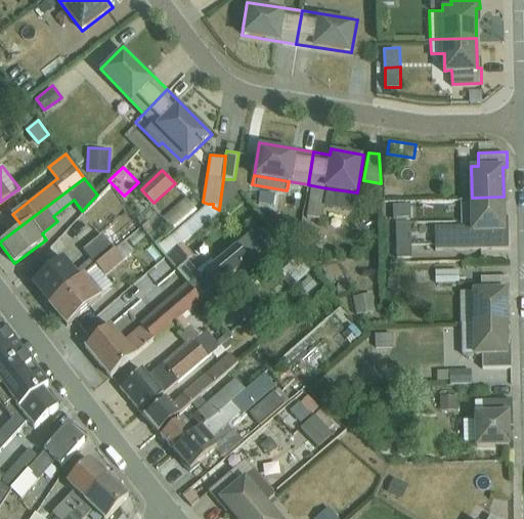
[(223,179),(219,210),(243,189),(234,179),(223,179)]
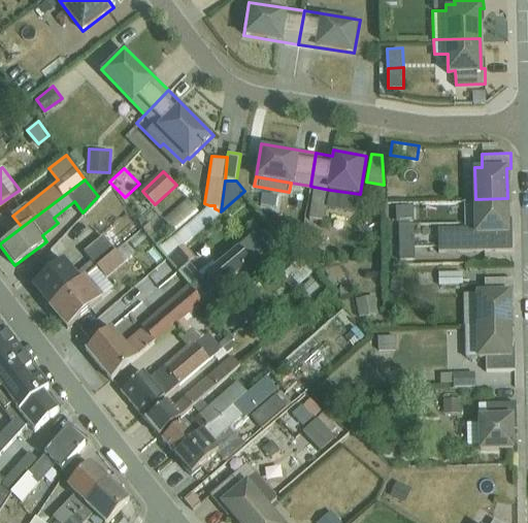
[(110,186),(104,191),(120,209),(126,204),(110,186)]
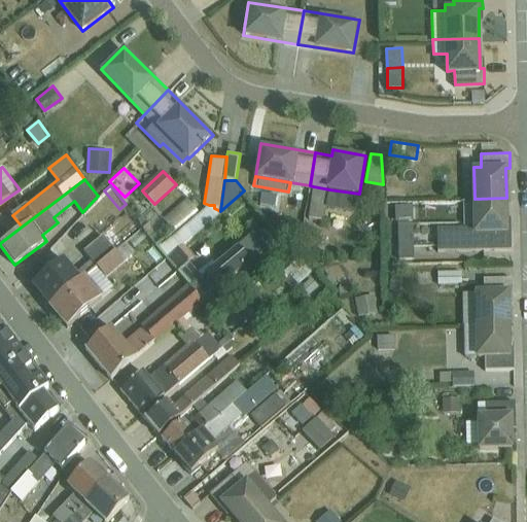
[(329,189),(313,186),(308,215),(324,218),(329,189)]
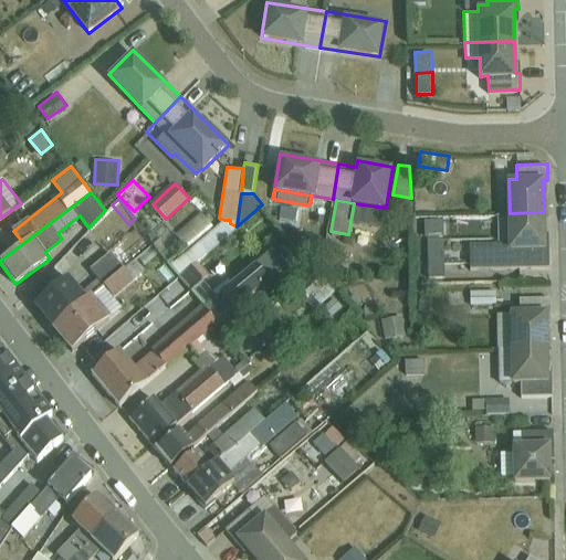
[(544,212),(510,213),(510,242),(470,243),(470,267),(549,266),(548,245),(545,245),(544,212)]
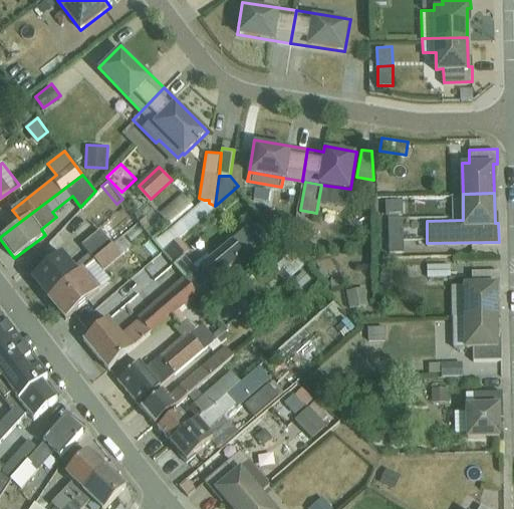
[(403,199),(386,199),(386,213),(403,213),(403,199)]
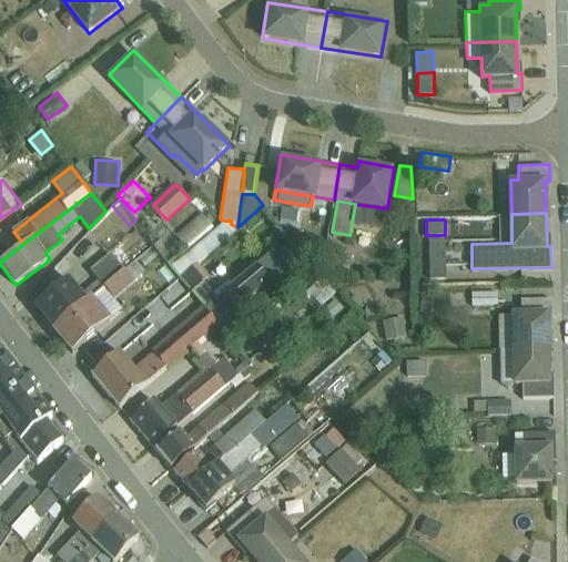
[(231,221),(225,221),(170,265),(180,277),(198,261),(237,227),(231,224),(231,221)]
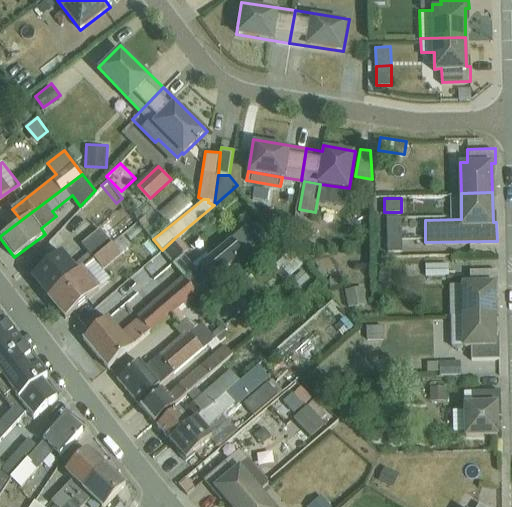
[(276,210),(274,224),(287,226),(290,212),(276,210)]
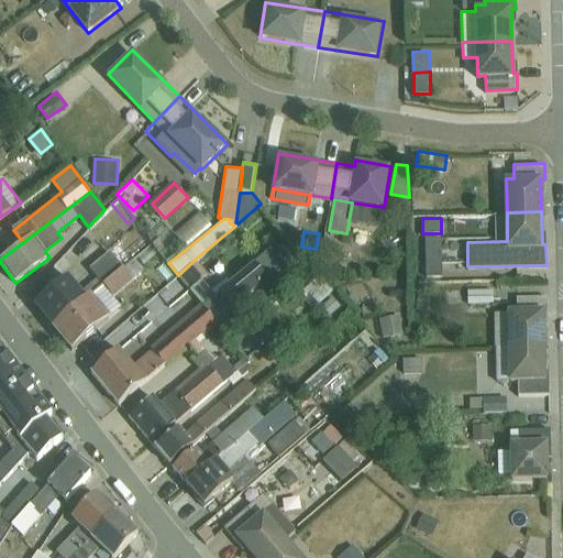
[(441,238),(426,238),(427,274),(442,273),(441,238)]
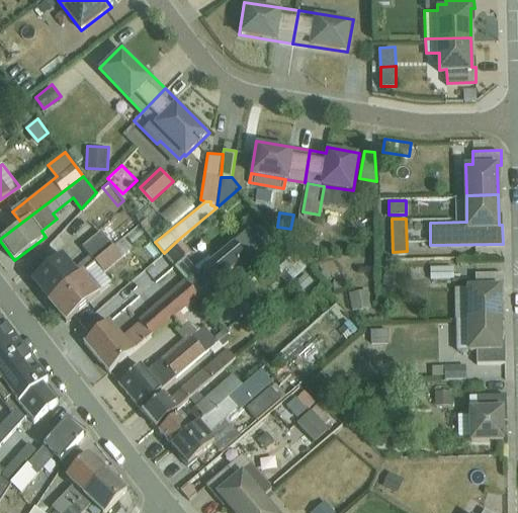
[(48,301),(113,244),(122,236),(111,223),(82,245),(90,254),(75,266),(63,251),(29,279),(48,301)]
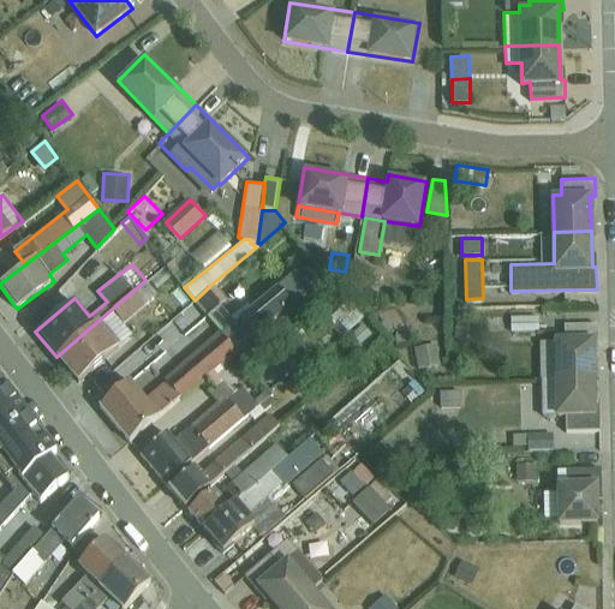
[(220,328),(237,350),(311,286),(297,269),(252,306),(248,300),(230,315),(221,304),(208,314),(220,328)]
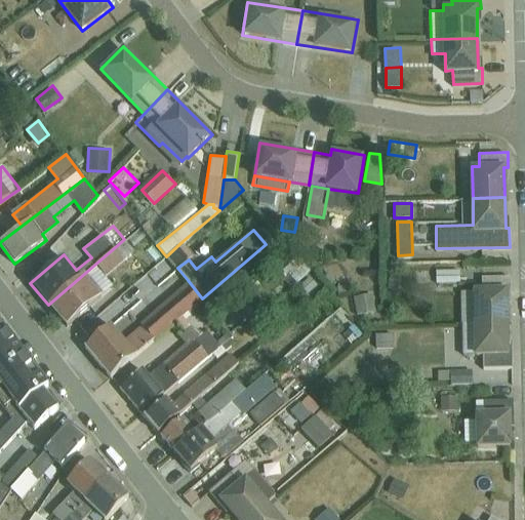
[(183,241),(166,256),(176,269),(177,268),(189,260),(194,254),(183,241)]
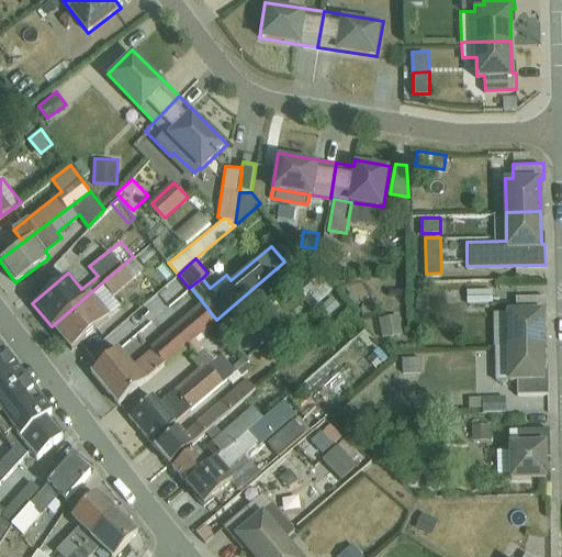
[(314,264),(294,279),(306,294),(304,297),(312,305),(334,288),(314,264)]
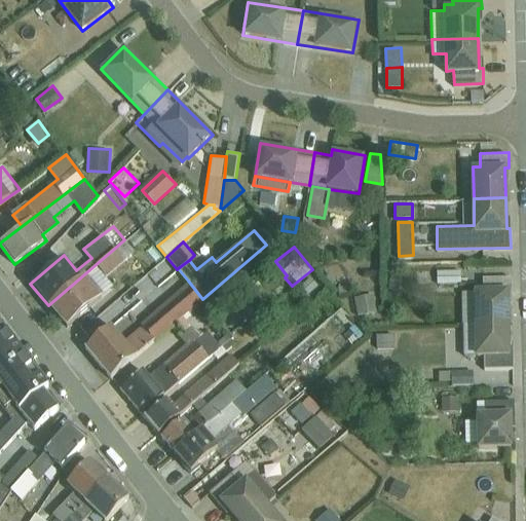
[(115,248),(48,305),(67,326),(104,295),(90,281),(103,270),(107,275),(125,260),(115,248)]
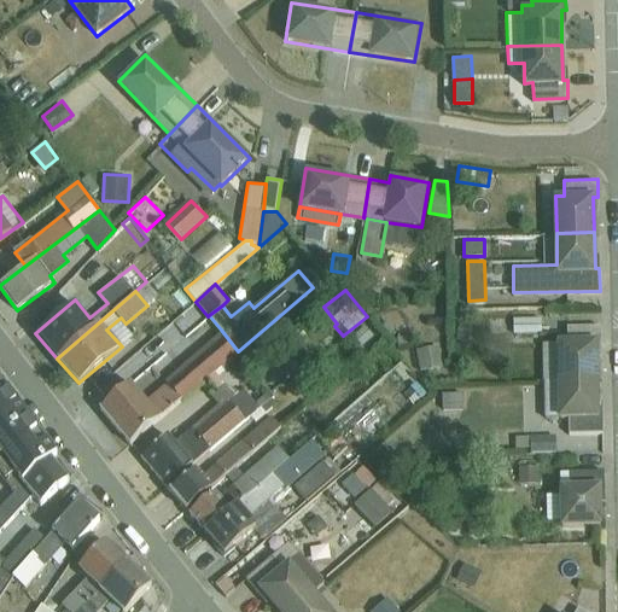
[(541,315),(513,315),(513,332),(542,331),(541,315)]
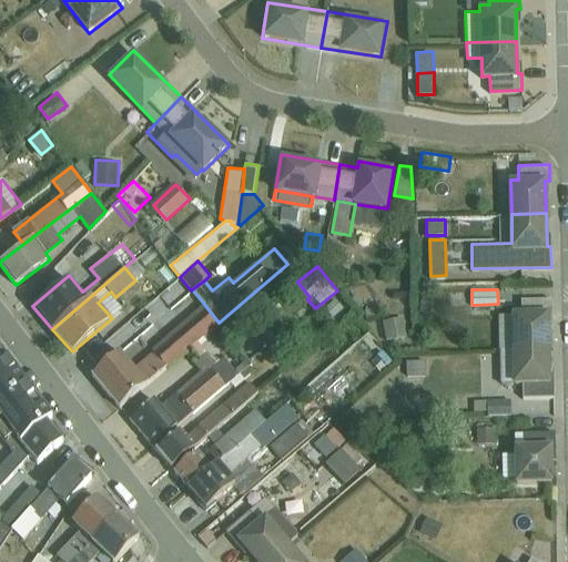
[(464,290),(448,292),(448,303),(464,303),(464,290)]
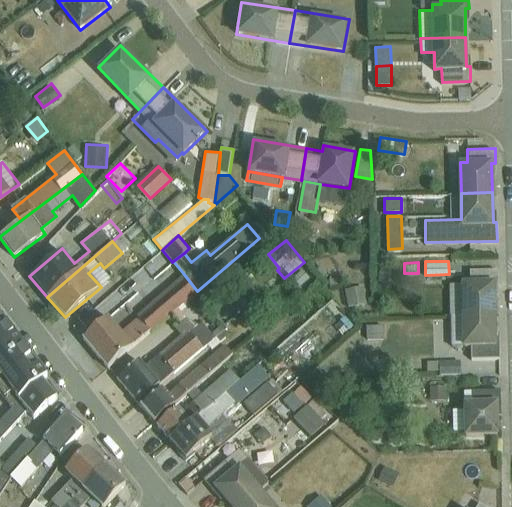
[(88,273),(101,287),(112,278),(104,268),(100,263),(88,273)]
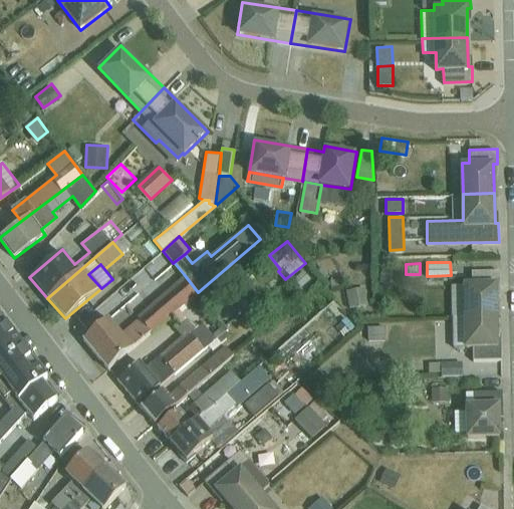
[(452,314),(497,313),(496,284),(500,283),(500,269),(472,270),(472,281),(463,282),(464,284),(451,283),(452,314)]
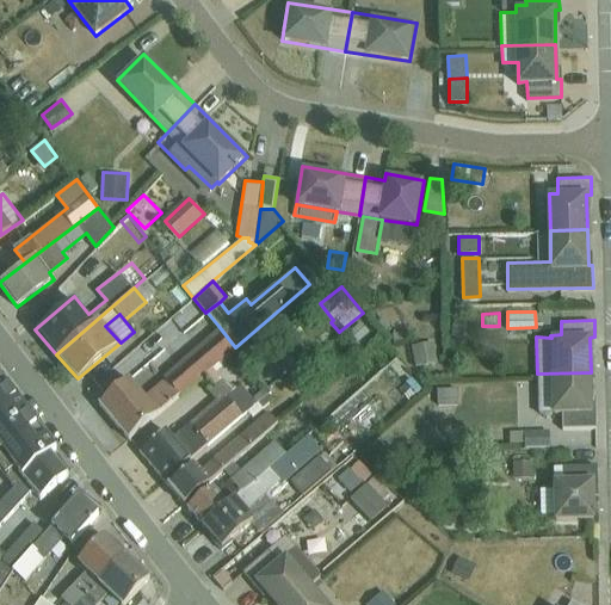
[(235,347),(218,326),(164,375),(166,377),(146,395),(130,376),(99,402),(128,438),(235,347)]
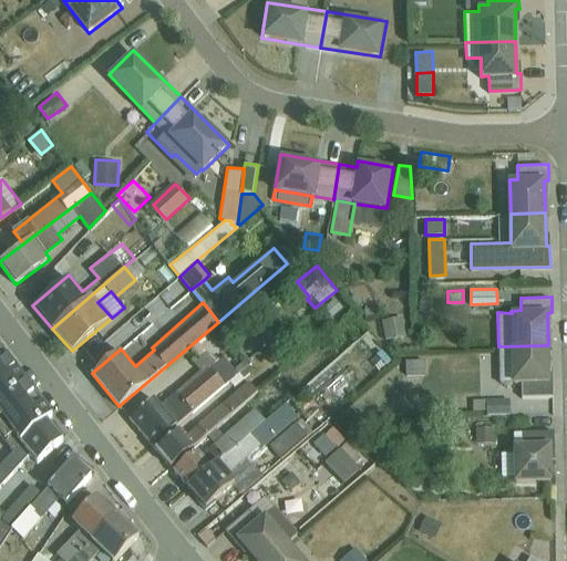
[(402,314),(382,318),(385,338),(405,333),(402,314)]
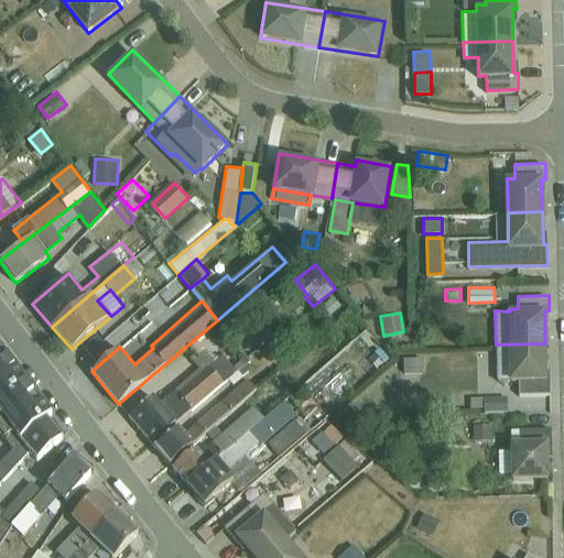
[(545,343),(496,345),(497,380),(520,380),(520,393),(551,393),(550,376),(545,378),(545,343)]
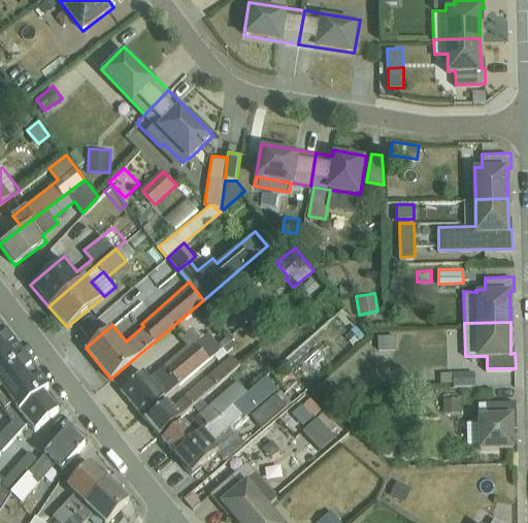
[(143,370),(120,389),(142,415),(222,346),(208,330),(204,333),(198,327),(195,329),(192,327),(180,336),(188,344),(149,378),(143,370)]
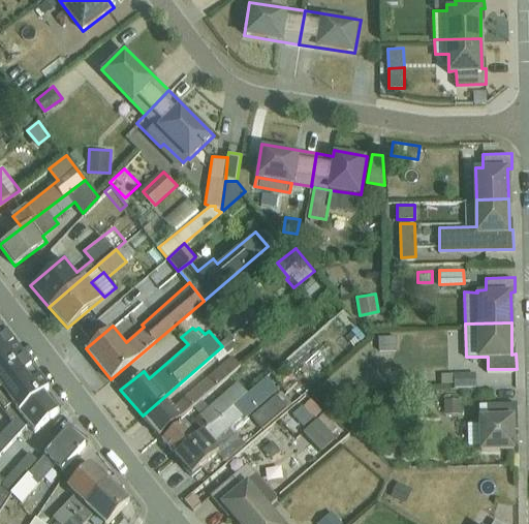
[(6,332),(0,336),(0,356),(16,343),(6,332)]
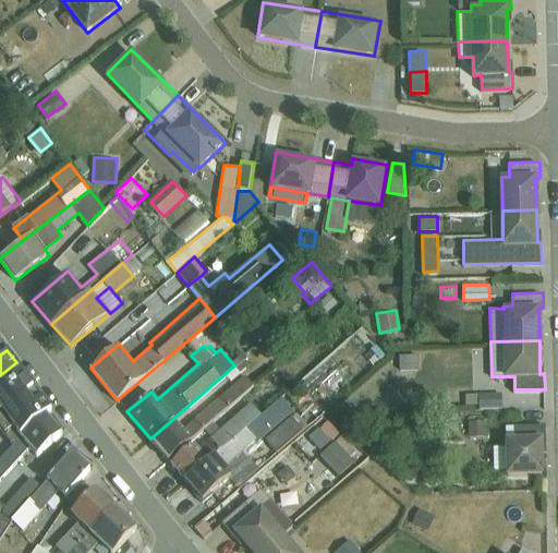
[(417,351),(397,352),(397,367),(417,367),(417,351)]
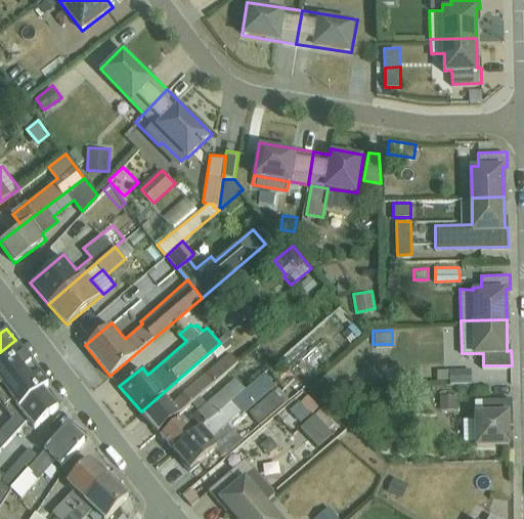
[(415,346),(433,344),(431,330),(412,332),(415,346)]
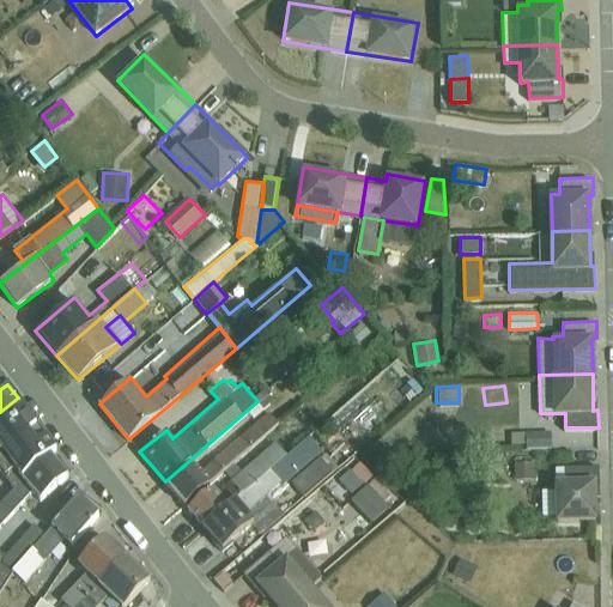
[(18,398),(0,412),(0,465),(17,485),(25,477),(50,454),(56,448),(18,398)]
